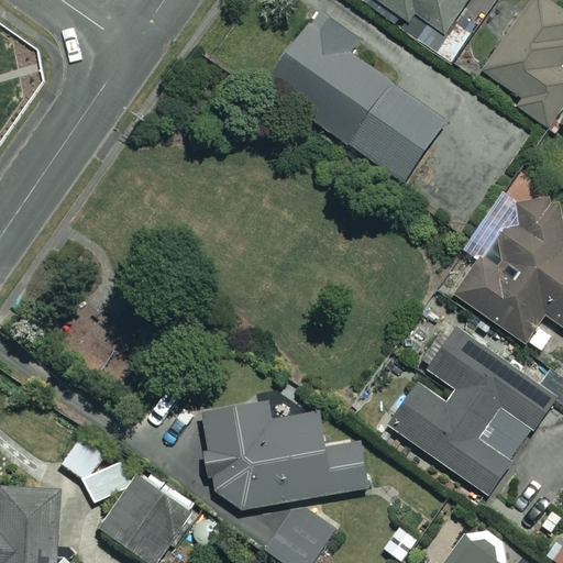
[(356,0),(433,52),(468,0),(356,0)]
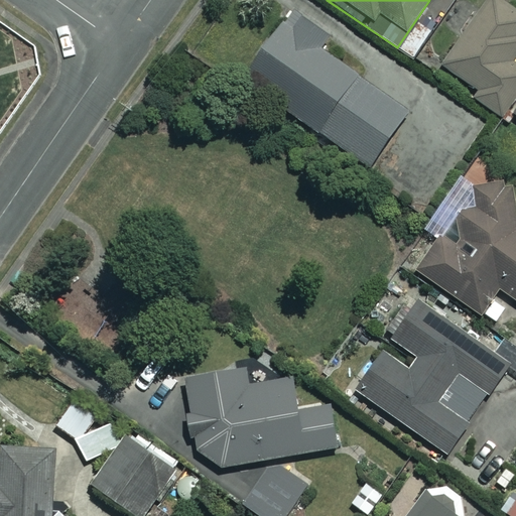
[(515,60),(515,0),(487,0),(487,2),(484,0),(461,0),(425,51),(480,89),(475,97),(499,114),(515,90),(515,63),(515,60)]
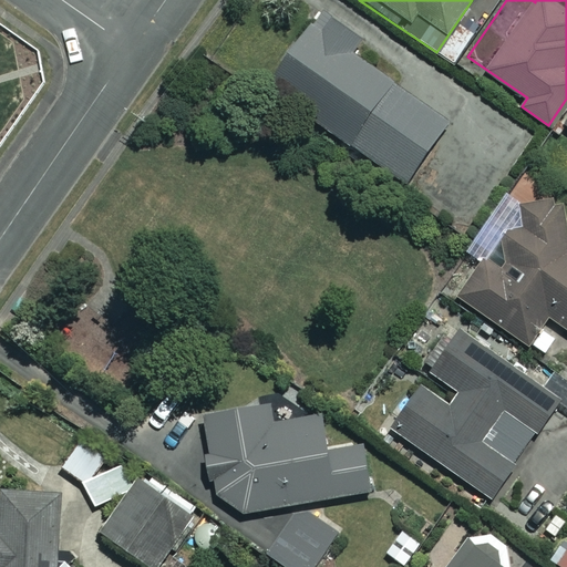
[(364,40),(320,9),(267,85),(406,182),(450,120),(354,54),(364,40)]
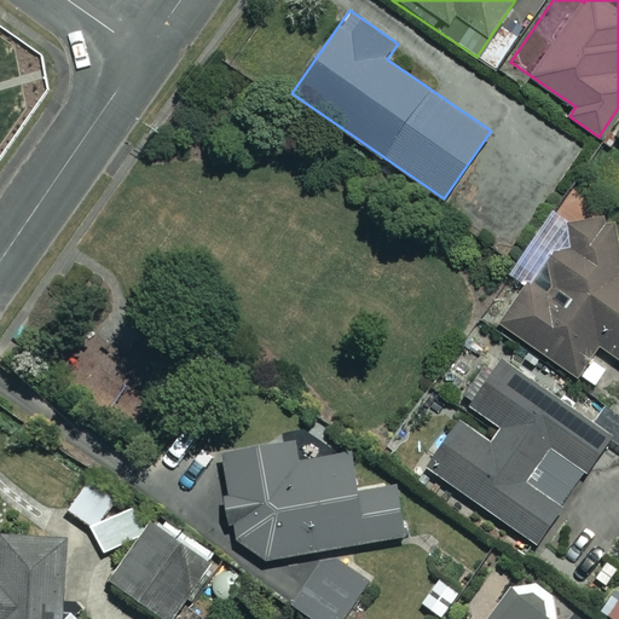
[(618,128),(608,143),(618,150),(618,128)]
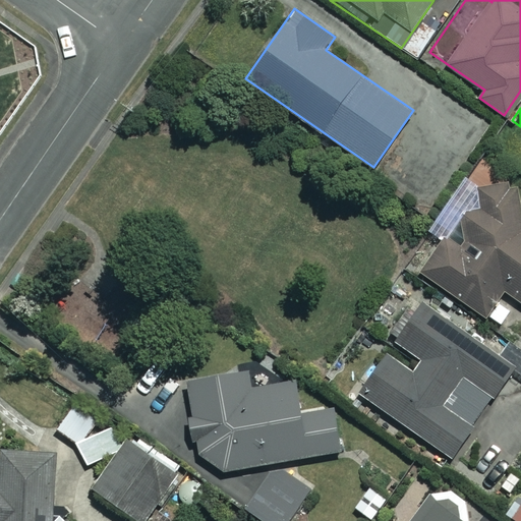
[(520,200),(520,196),(494,178),(458,231),(482,247),(475,257),(446,237),(422,273),(486,315),(504,290),(520,302),(520,227),(509,220),(520,200)]
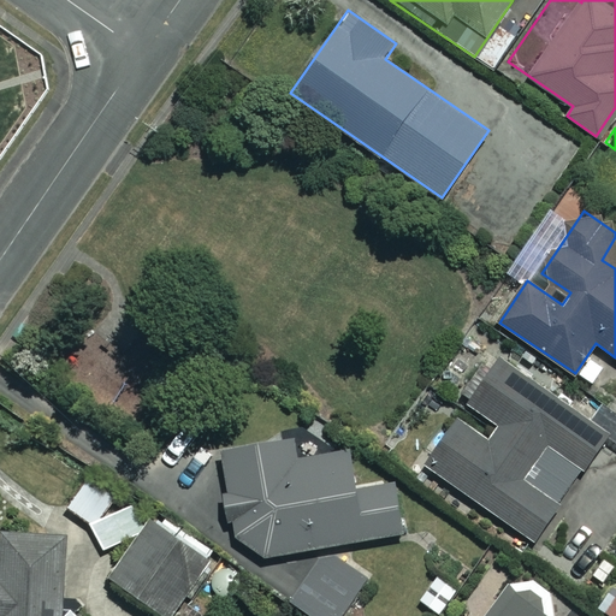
[(609,433),(501,359),(427,466),(534,540),(609,433)]
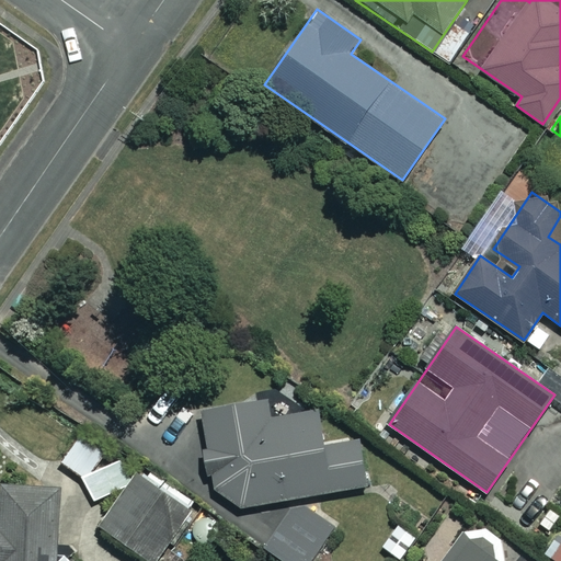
[(268,400),(202,410),(208,448),(201,449),(204,476),(212,474),(214,485),(241,507),(367,488),(359,431),(324,436),(320,409),(272,416),(268,400)]
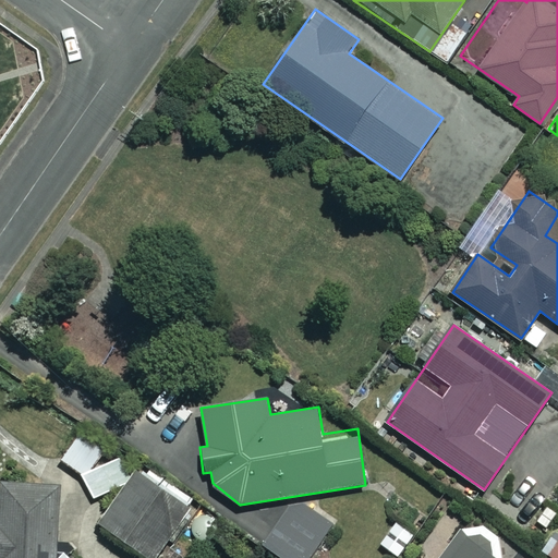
[(120,476),(81,435),(60,455),(99,496),(120,476)]
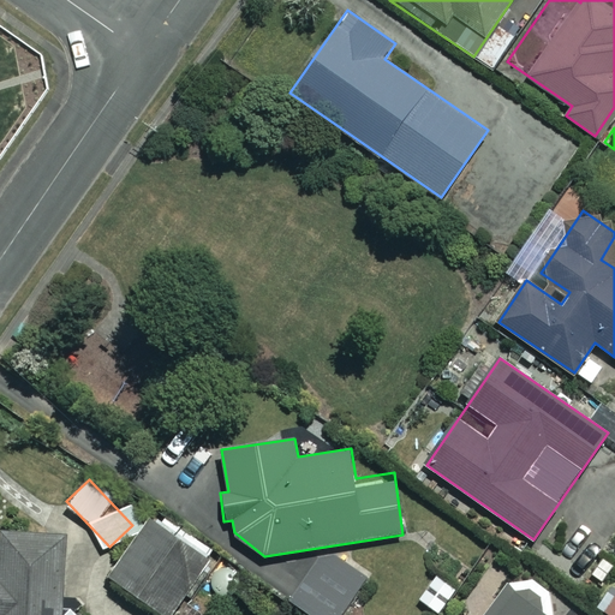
[(168,614),(209,559),(151,518),(108,580),(157,614),(168,614)]
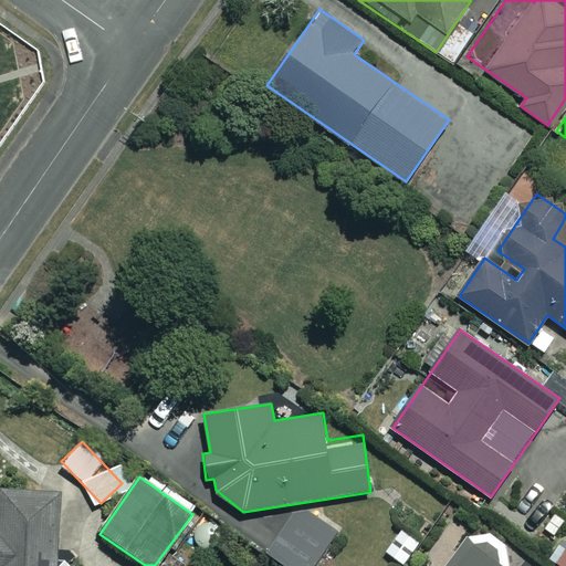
[(60,488),(1,489),(1,530),(0,530),(0,565),(73,565),(74,565),(61,565),(60,488)]
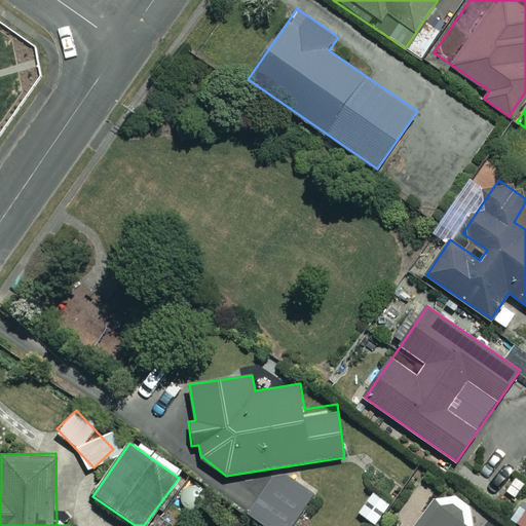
[(293,525),(312,499),(274,473),(248,511),(269,525),(293,525)]
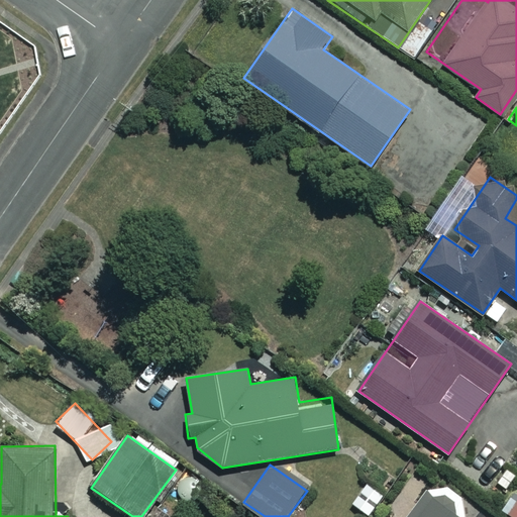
[(477,516),(484,508),(438,476),(409,516),(477,516)]
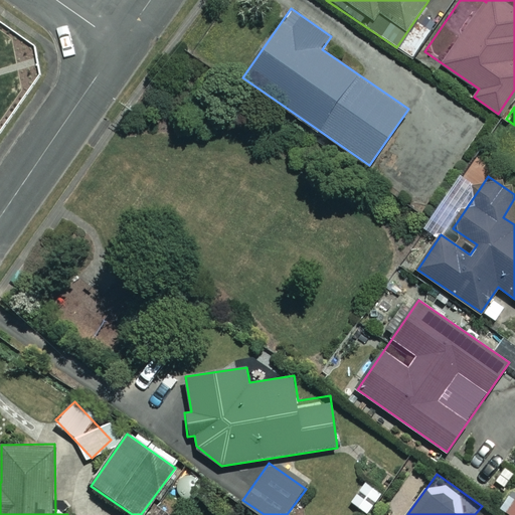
[(382,493),(365,481),(351,501),(368,513),(382,493)]
